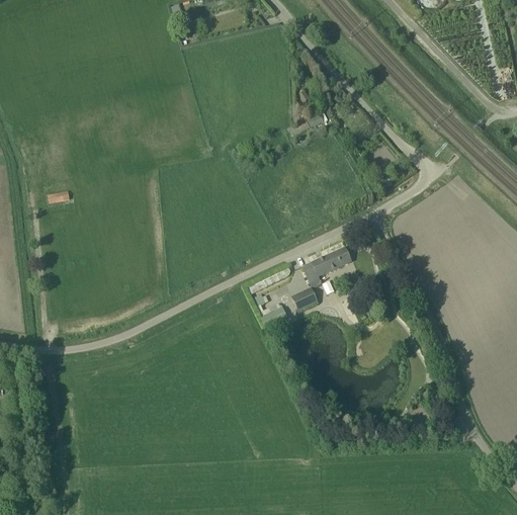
[(177,23),(184,21),(179,4),(171,6),(177,23)]
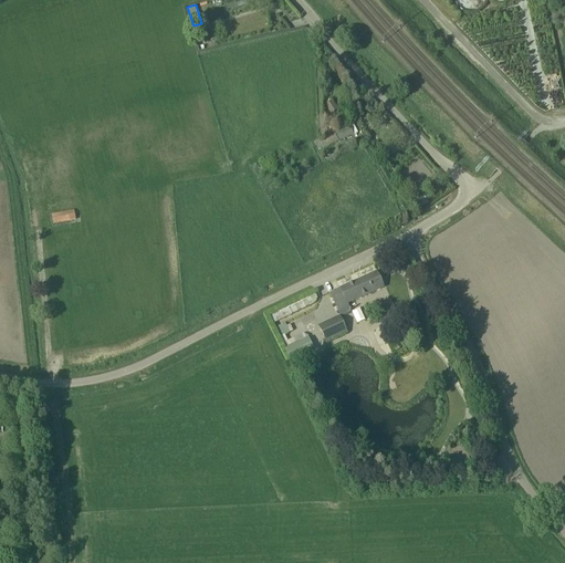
[(354,132),(351,124),(315,139),(320,147),(354,132)]
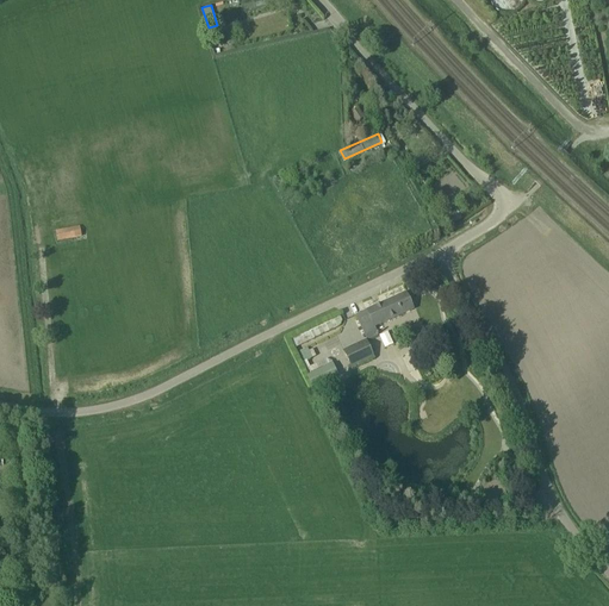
[(82,233),(80,223),(56,227),(58,239),(82,233)]
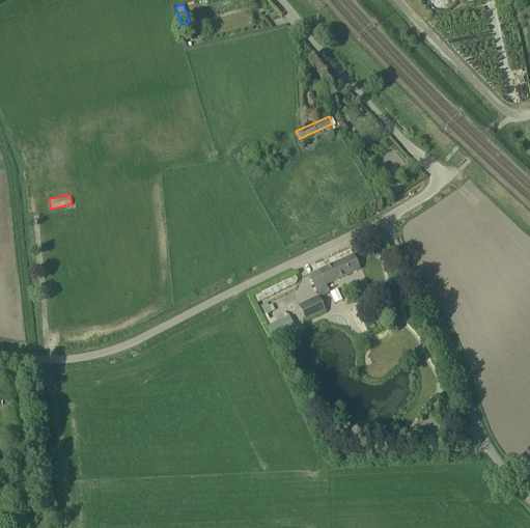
[(360,268),(354,253),(310,273),(321,294),(330,289),(327,282),(360,268)]
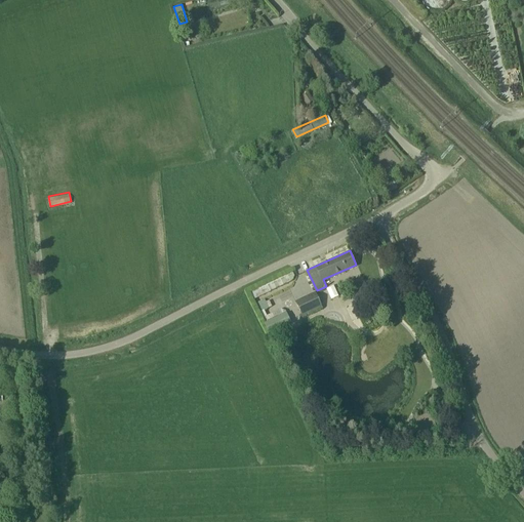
[(351,292),(355,290),(357,294),(361,292),(360,288),(356,279),(347,283),(351,292)]
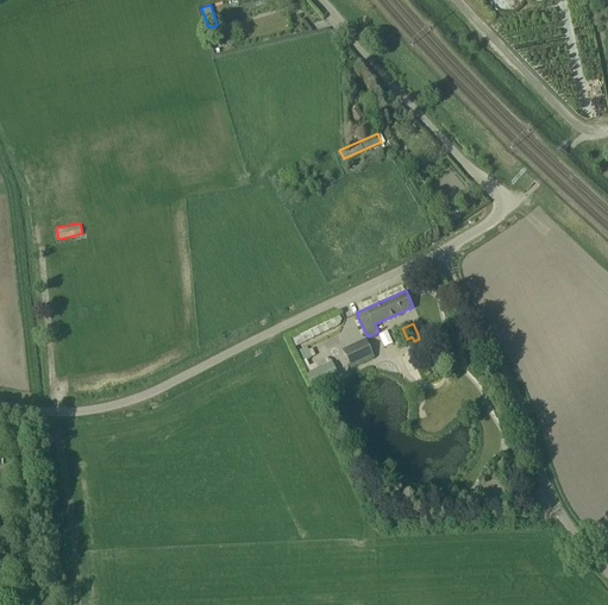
[(343,347),(351,365),(374,354),(365,336),(343,347)]
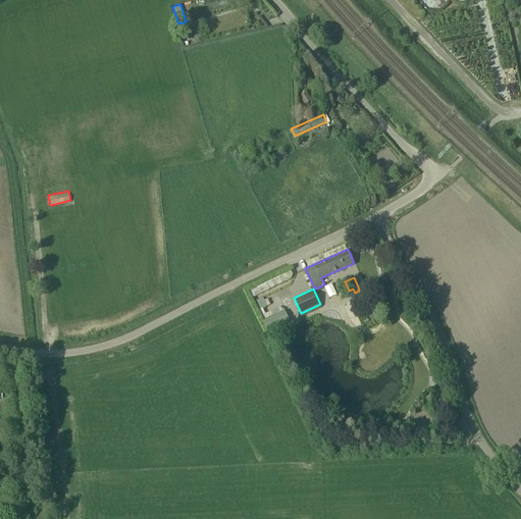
[(365,292),(356,297),(361,309),(370,305),(365,292)]
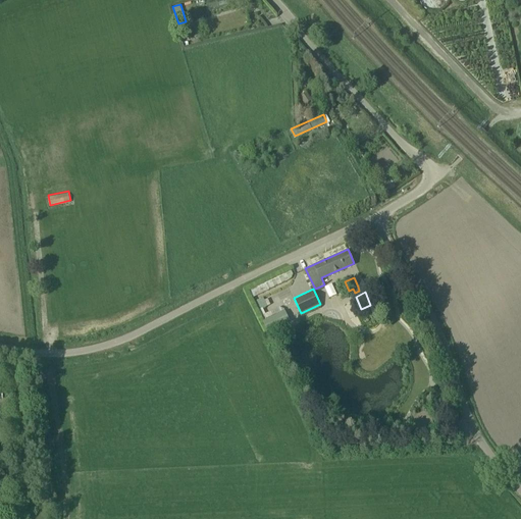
[(264,296),(254,300),(258,308),(261,314),(260,315),(262,319),(284,308),(284,307),(279,306),(266,312),(263,306),(268,304),(271,303),(268,297),(265,298),(264,296)]
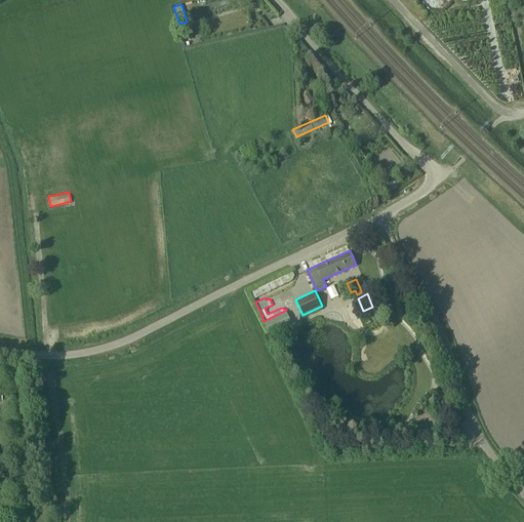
[(281,326),(291,321),(287,311),(265,322),(273,339),(284,333),(281,326)]
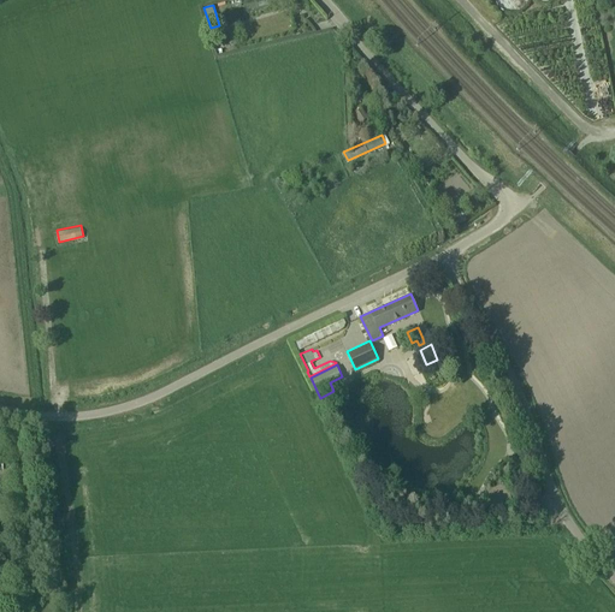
[(488,488),(496,511),(515,504),(507,481),(488,488)]
